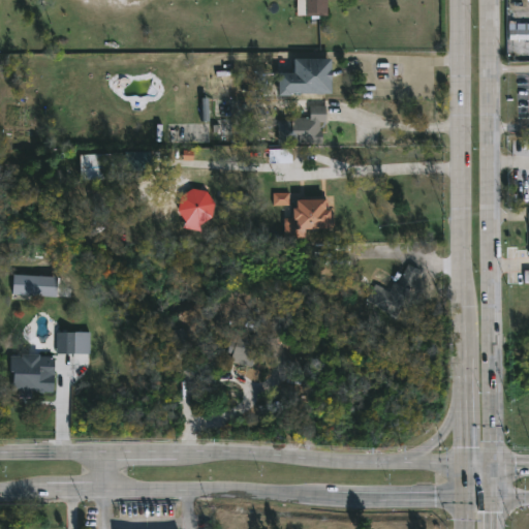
[(327,0),(328,16),(297,16),(297,0),(327,0)]
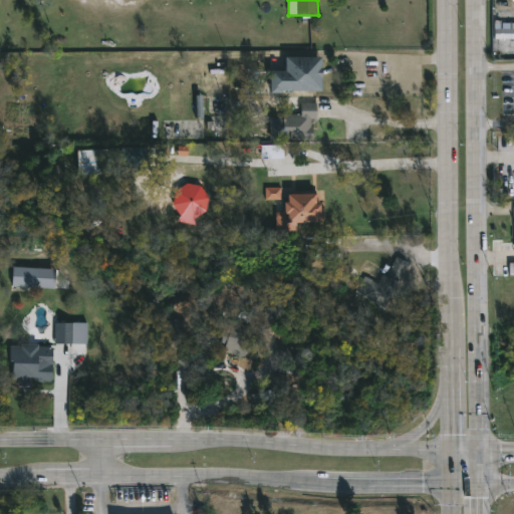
[(493,40),(513,39),(513,23),(493,24),(493,40)]
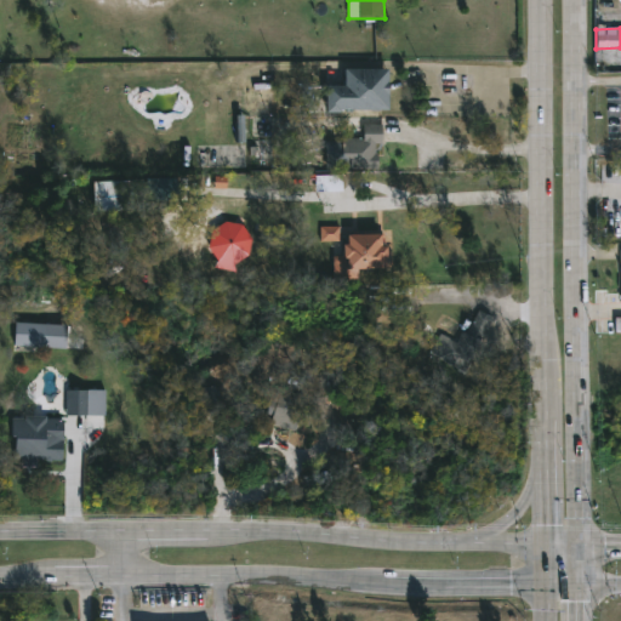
[(340,114),(326,114),(328,86),(346,86),(346,69),(388,70),(388,112),(340,110),(340,114)]
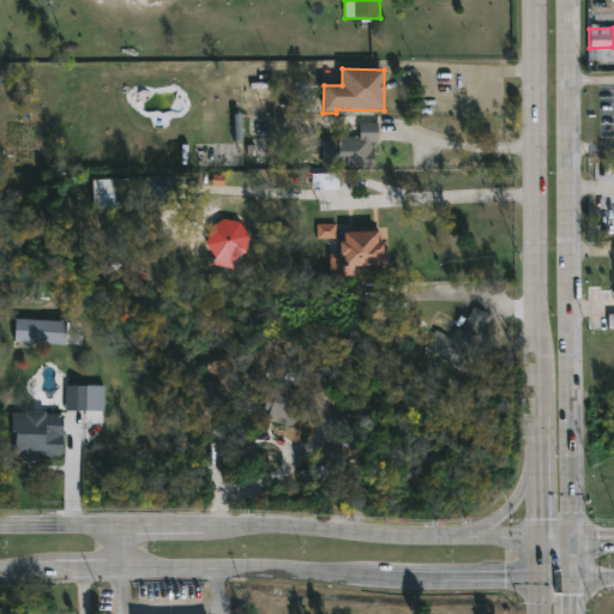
[(372,143),(372,152),(374,152),(374,166),(323,166),(323,140),(338,140),(338,137),(360,137),(360,124),(379,124),(379,142),(372,143)]
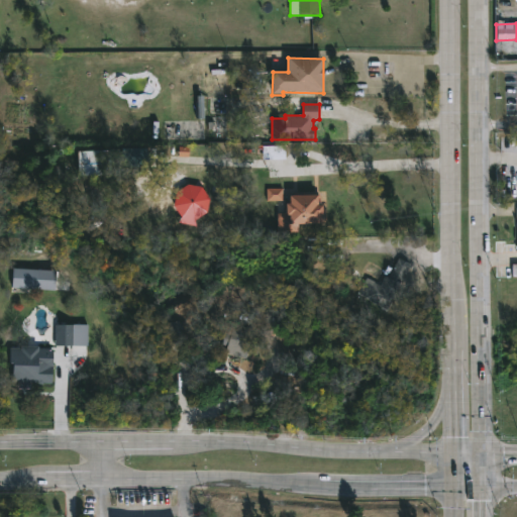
[(219,116),(219,117),(226,117),(226,132),(229,132),(229,139),(213,140),(213,116),(219,116)]
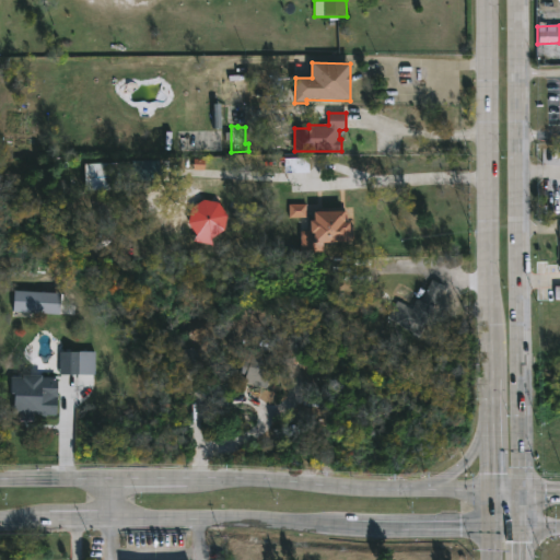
[(308,159),(284,159),(284,173),(308,174),(308,159)]
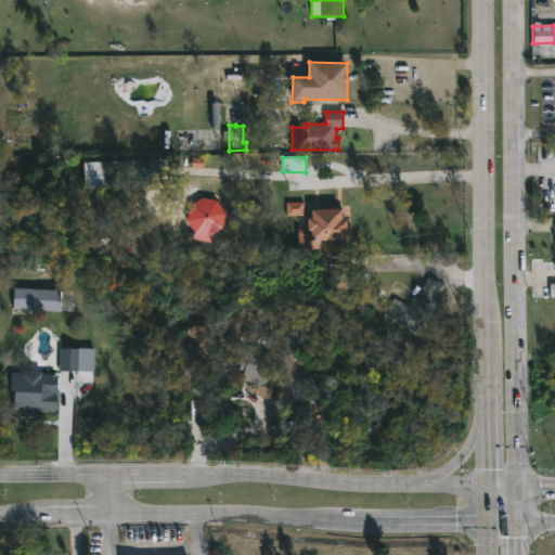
[(157,160),(131,159),(130,180),(157,180),(157,160)]
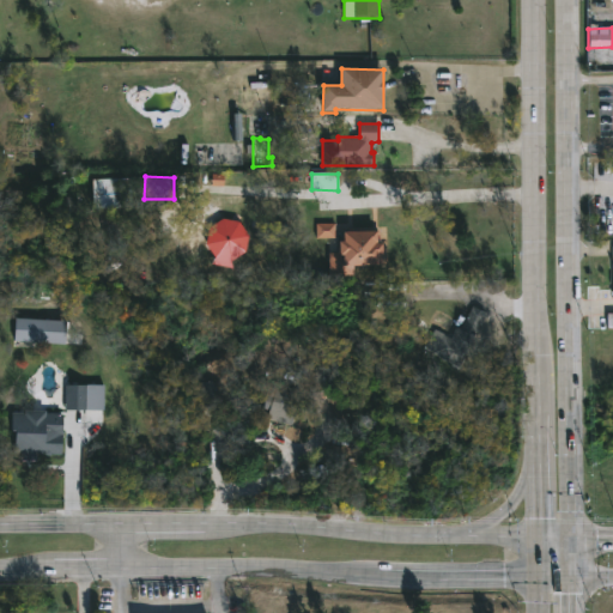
[(93,208),(131,208),(131,178),(92,180),(93,208)]
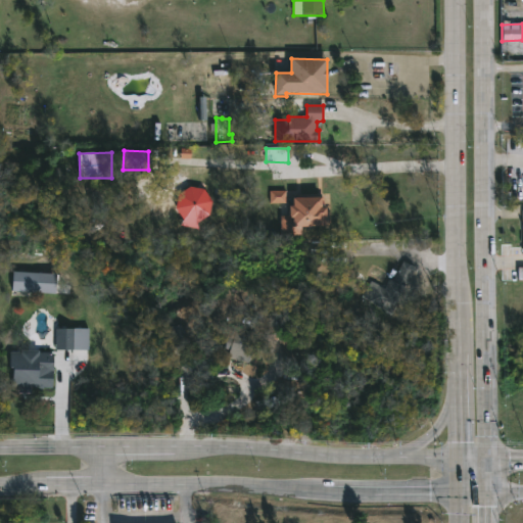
[(207,220),(210,192),(182,188),(177,227),(197,229),(198,219),(207,220)]
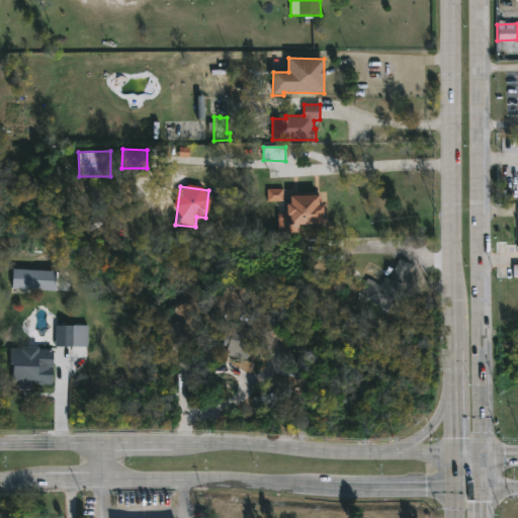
[(267,190),(267,202),(283,201),(283,189),(267,190)]
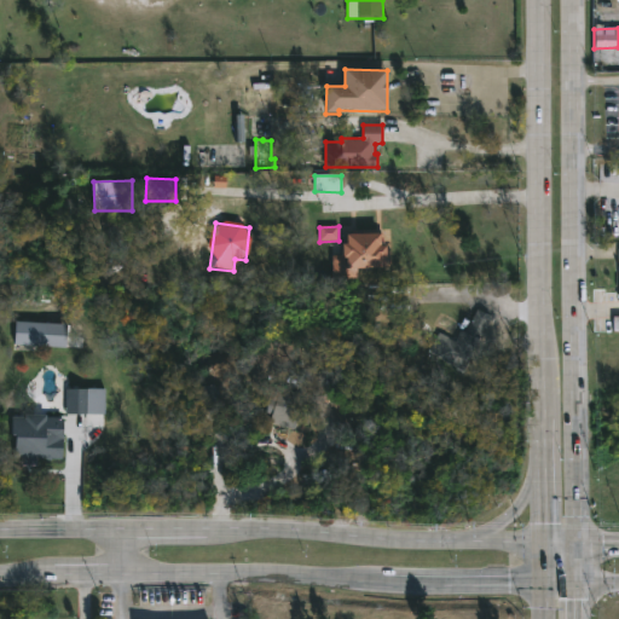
[(379,235),(379,255),(383,255),(383,267),(354,267),(354,254),(347,254),(347,237),(358,237),(358,233),(379,235)]
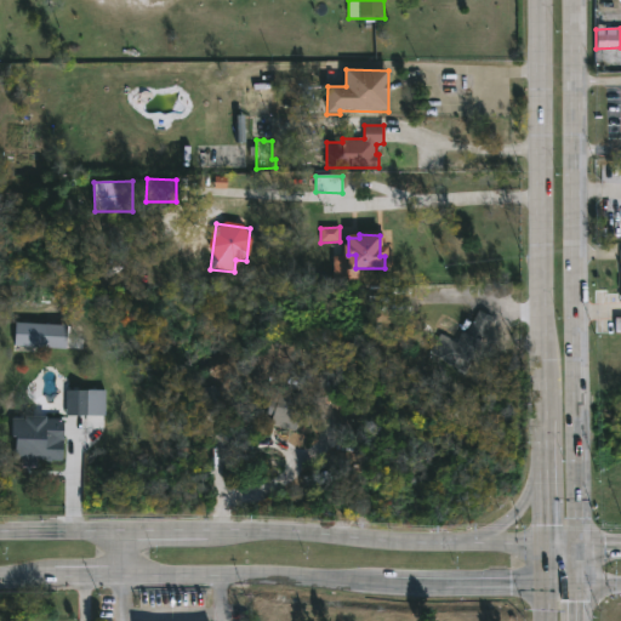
[(483,332),(461,372),(446,365),(448,360),(440,357),(445,345),(446,346),(450,340),(457,343),(463,332),(467,334),(476,317),(472,314),(476,308),(491,317),(483,332)]
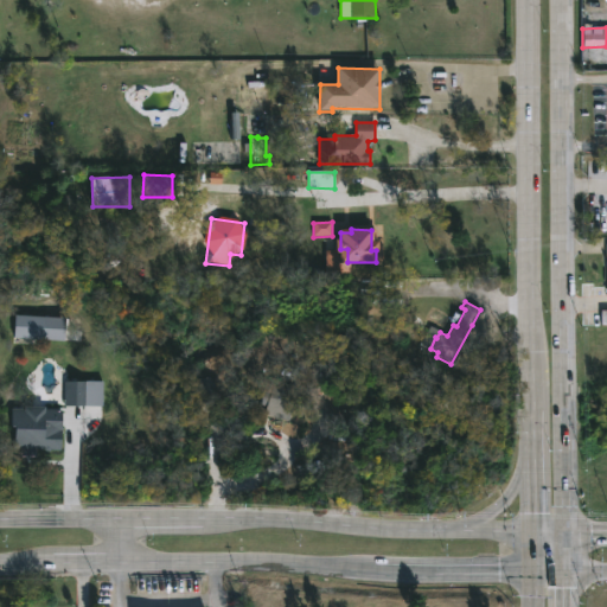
[(14,339),(44,340),(45,317),(14,317),(14,339)]
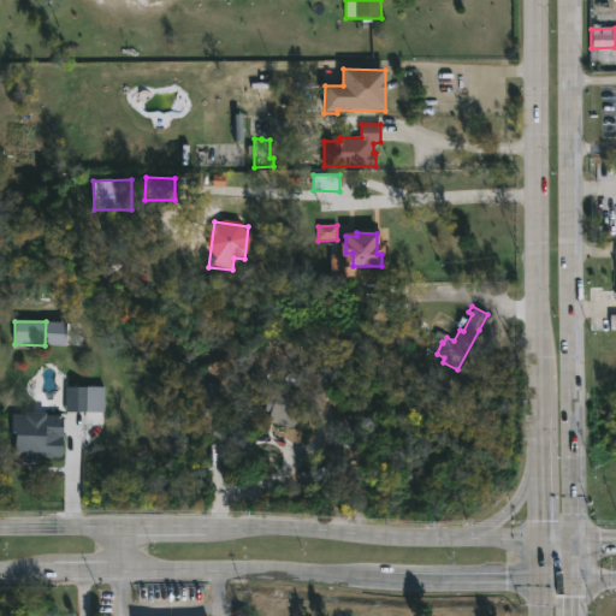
[(277,386),(315,397),(307,425),(296,422),(295,428),(268,421),(271,413),(264,410),(271,389),(276,390),(277,386)]
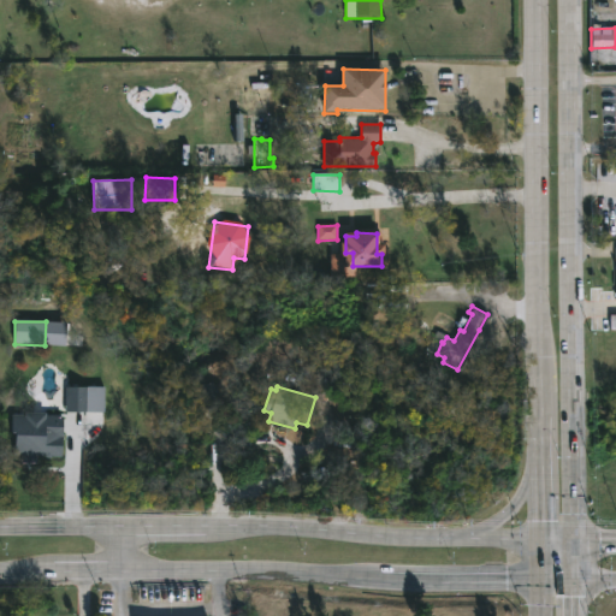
[(104,413),(104,388),(66,388),(65,413),(104,413)]
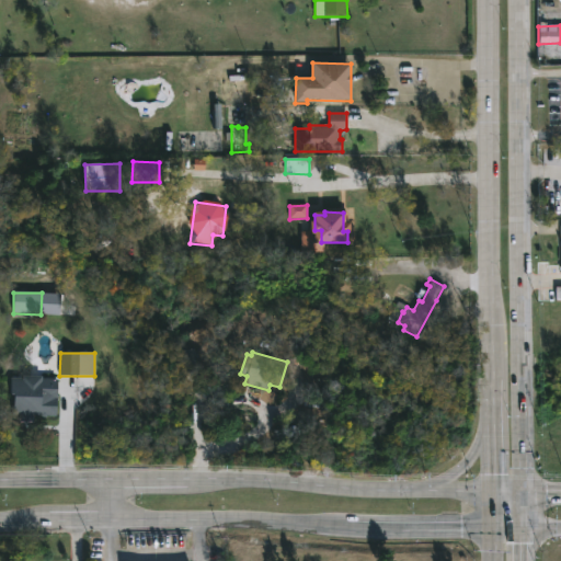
[(33,390),(33,392),(39,392),(39,399),(56,399),(56,415),(14,415),(14,396),(20,396),(20,390),(33,390)]
